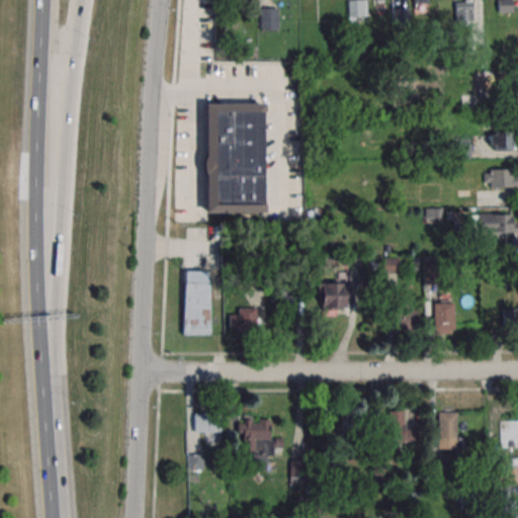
[(349,15),(362,15),(361,0),(349,1),(349,15)]
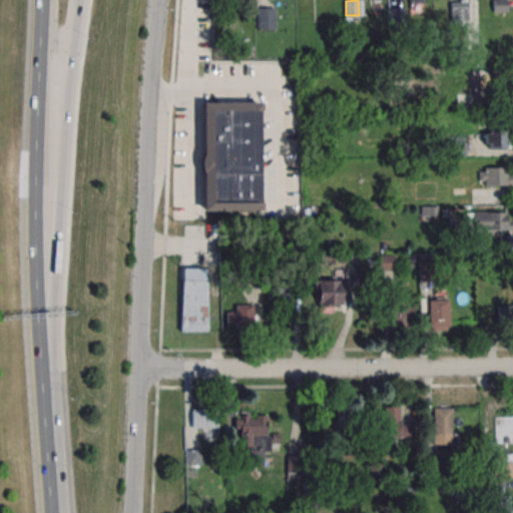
[(451,0),(451,22),(468,22),(468,0),(451,0)]
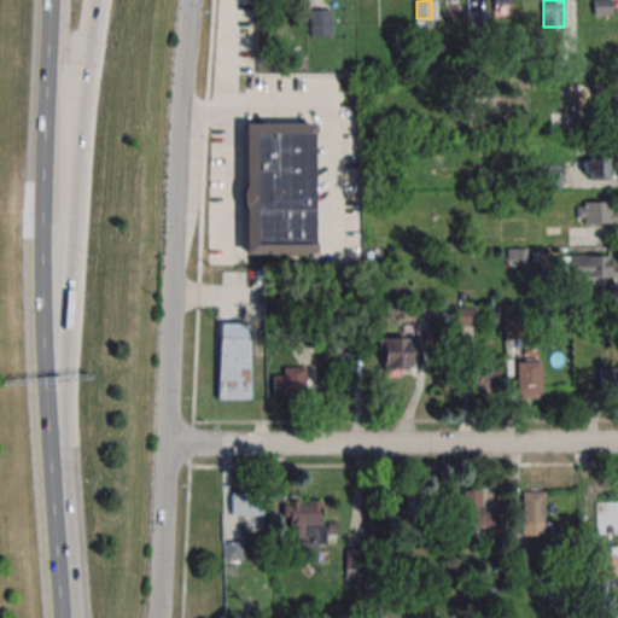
[(471,27),(488,25),(487,9),(470,10),(471,27)]
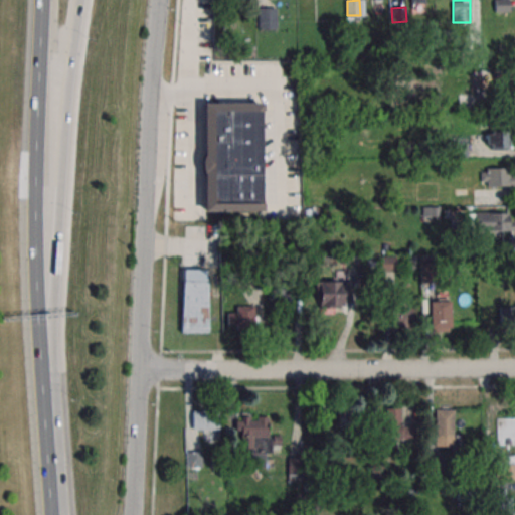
[(259,29),(276,28),(276,8),(259,8),(259,29)]
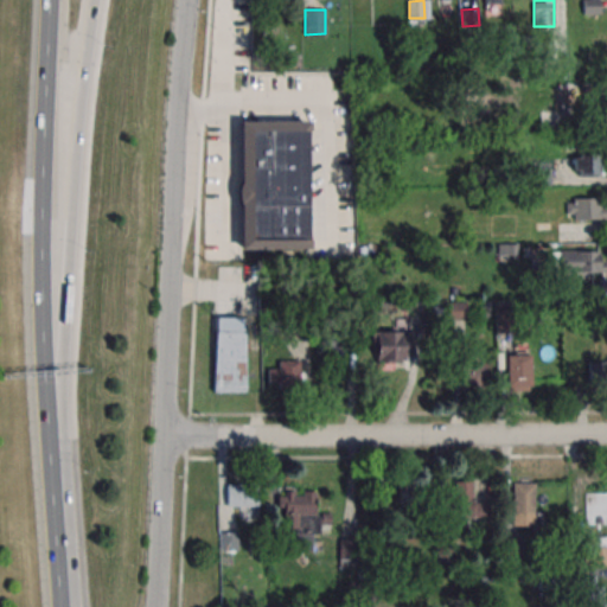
[(560,84),(560,106),(585,106),(585,84),(560,84)]
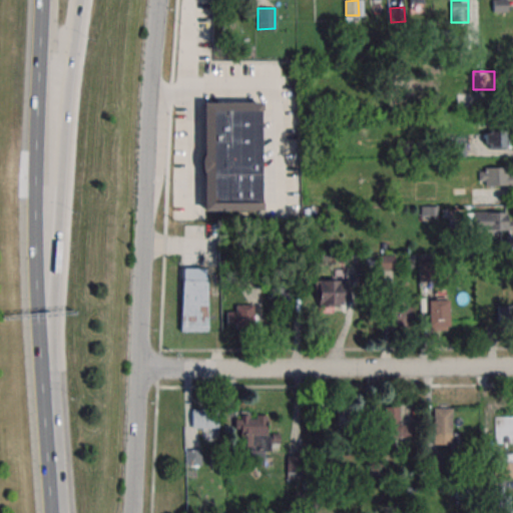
[(260,101),(261,209),(201,209),(201,101),(260,101)]
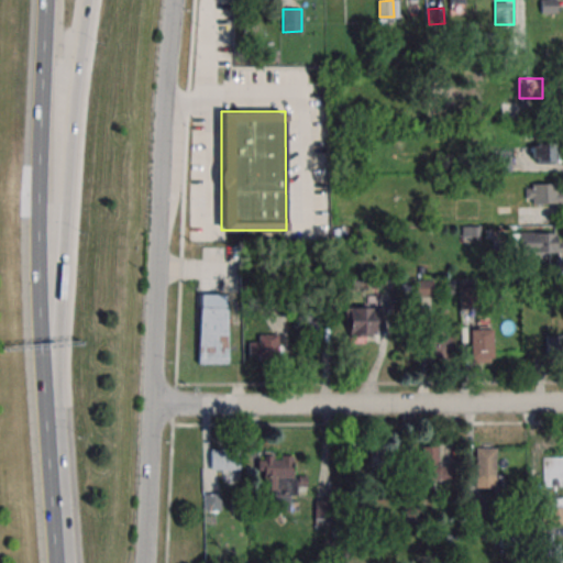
[(560,143),(533,143),(533,163),(560,163),(560,143)]
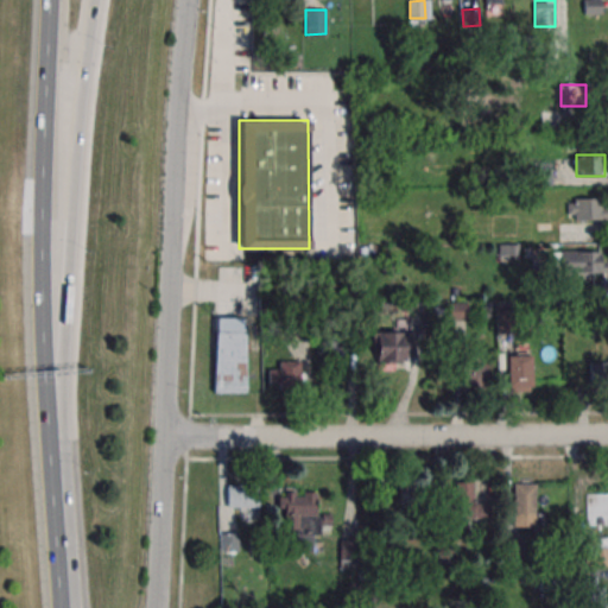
[(568,198),(568,220),(607,220),(607,198),(568,198)]
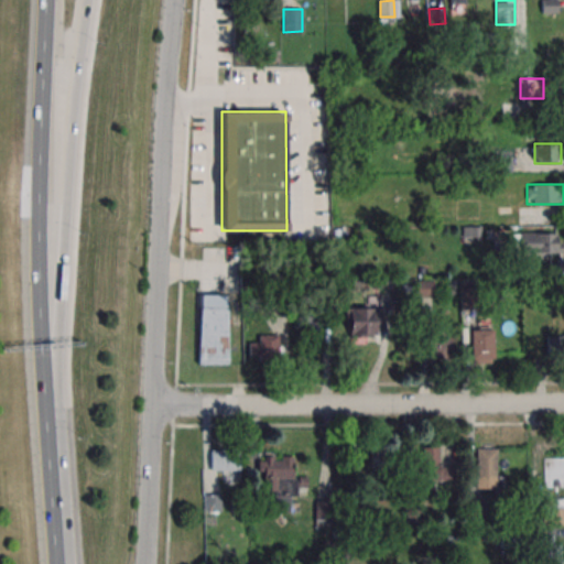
[(562,252),(562,232),(519,232),(519,252),(562,252)]
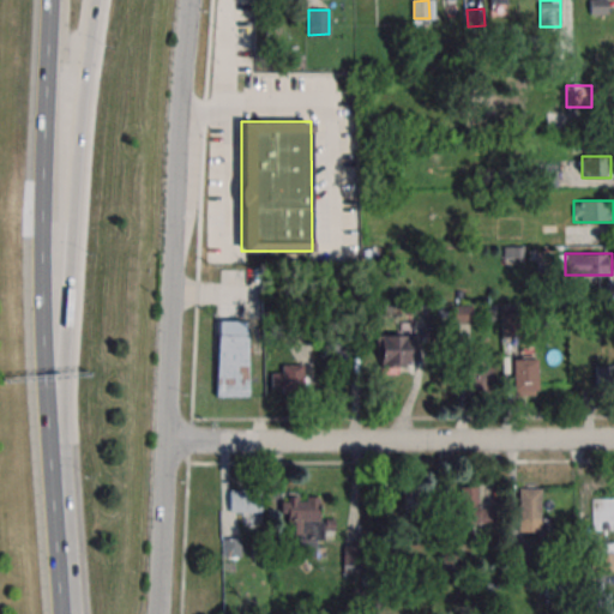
[(471,305),(455,305),(455,323),(471,323),(471,305)]
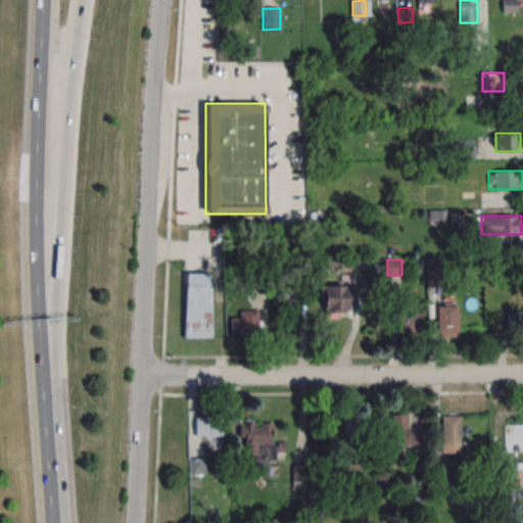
[(212,338),(212,273),(185,273),(185,338),(212,338)]
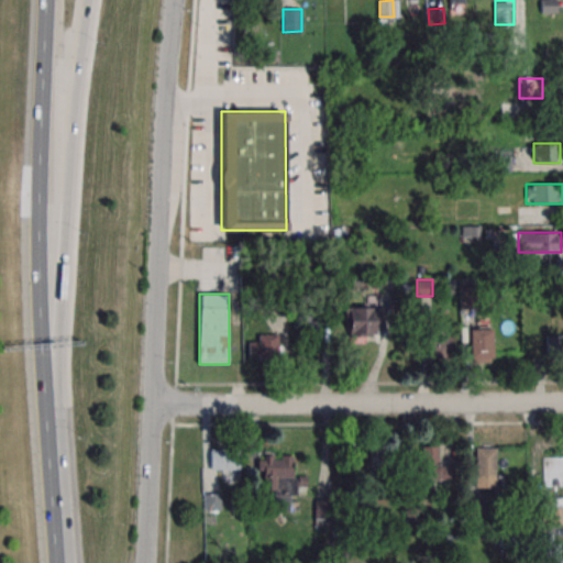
[(295,324),(328,324),(328,300),(295,300),(295,324)]
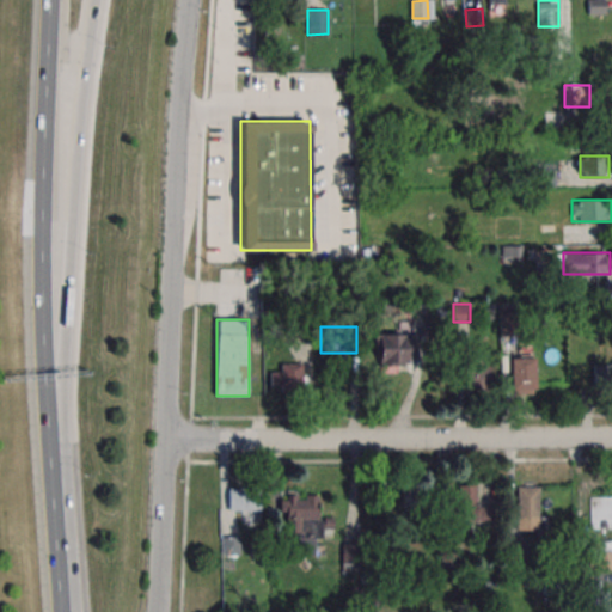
[(408,366),(408,332),(379,331),(378,366),(408,366)]
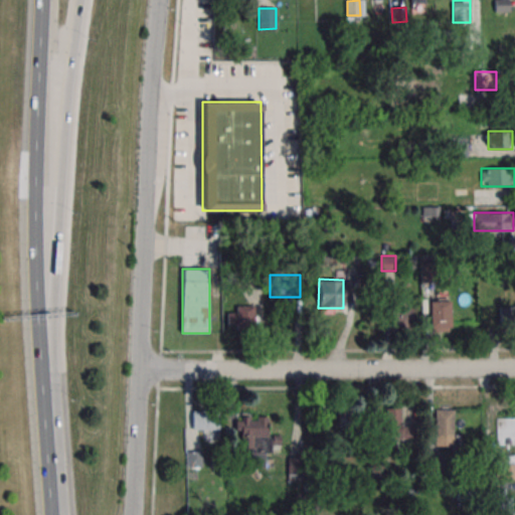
[(410,328),(410,298),(387,298),(387,328),(410,328)]
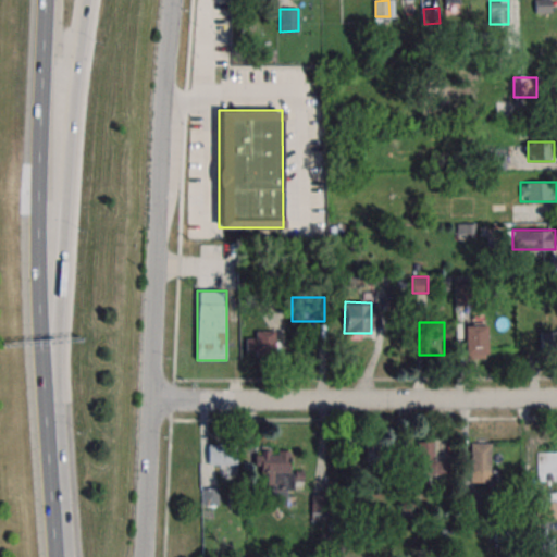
[(465,323),(465,356),(486,356),(486,323),(465,323)]
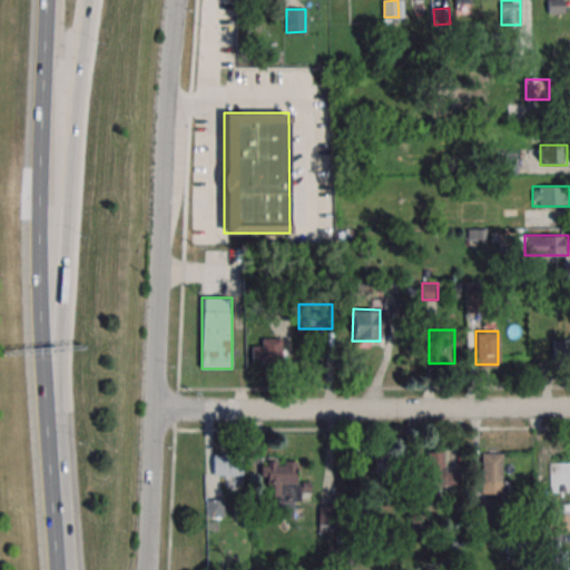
[(252,360),(283,360),(283,338),(252,338),(252,360)]
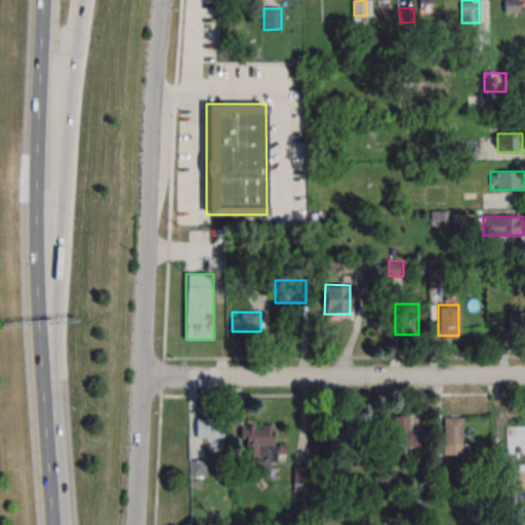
[(524,313),(510,313),(510,334),(524,334),(524,313)]
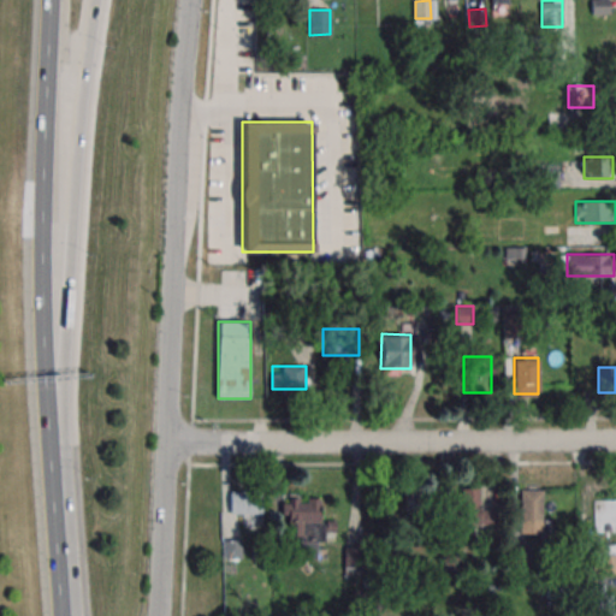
[(456,489),(456,532),(479,532),(479,489),(456,489)]
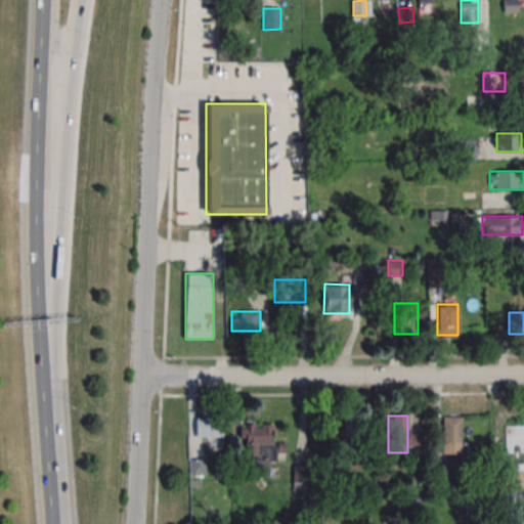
[(442,453),(462,453),(462,416),(442,416),(442,453)]
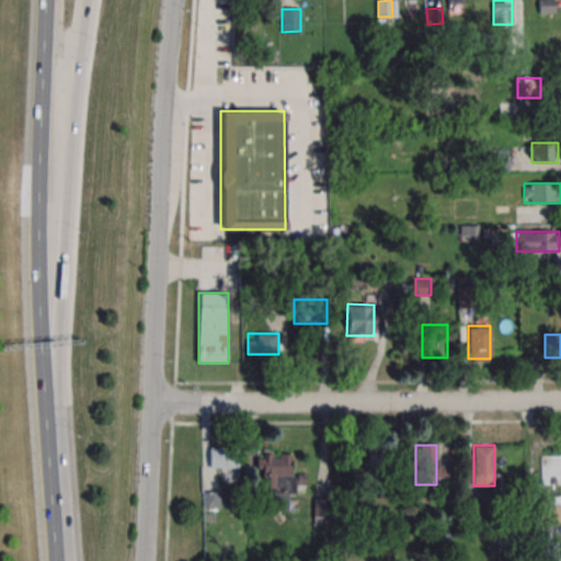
[(369,447),(369,474),(393,474),(393,447),(369,447)]
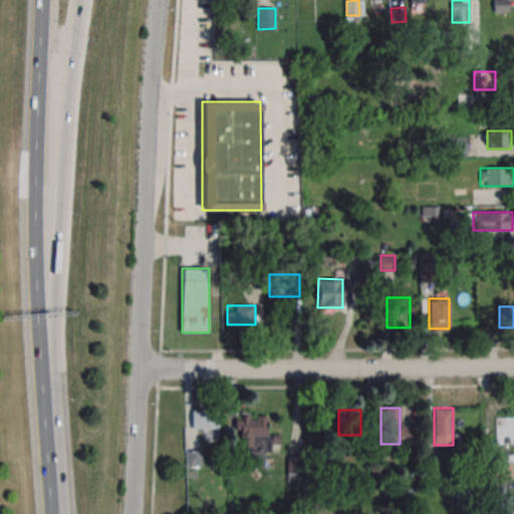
[(219,412),(190,412),(190,429),(204,429),(204,439),(219,439),(219,412)]
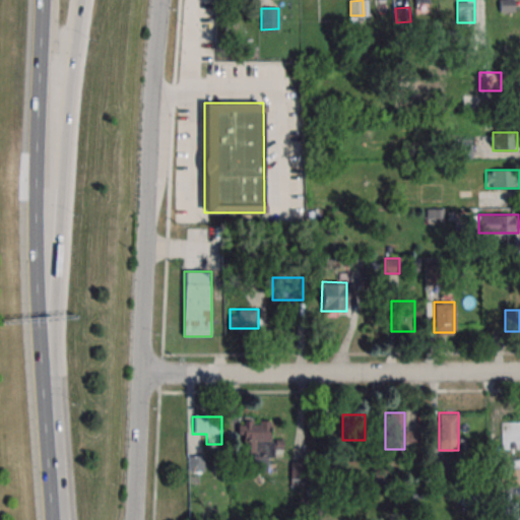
[(271,419),(239,419),(240,456),(253,455),(254,471),(268,470),(267,459),(275,459),(275,449),(282,448),(281,440),(271,441),(271,419)]
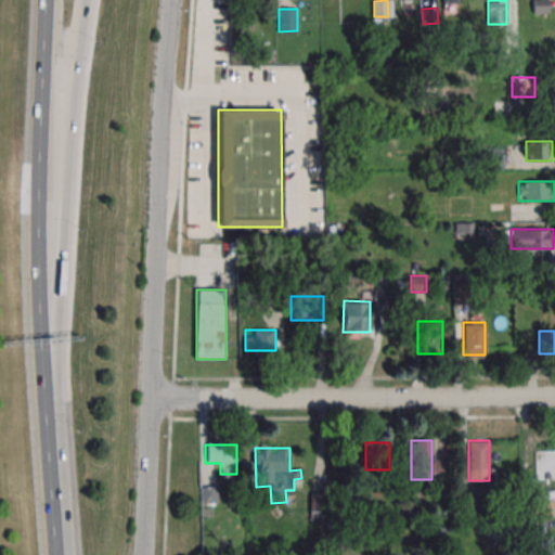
[(536,478),(554,478),(554,468),(554,467),(554,450),(536,450),(536,478)]
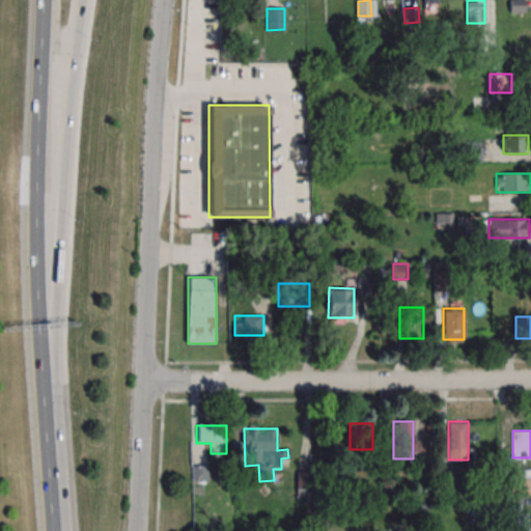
[(193,481),(207,481),(207,464),(193,464),(193,481)]
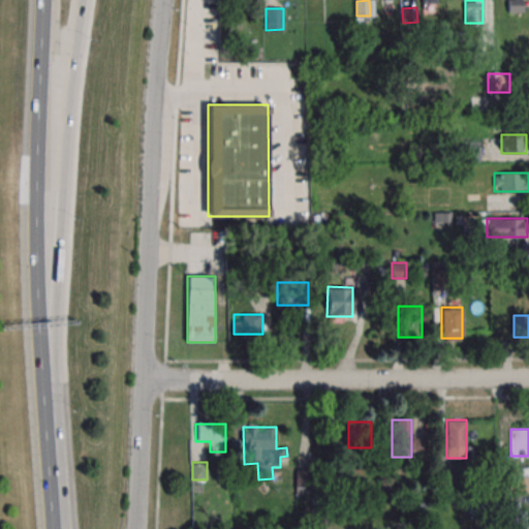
[(508,470),(526,470),(527,493),(508,493),(508,470)]
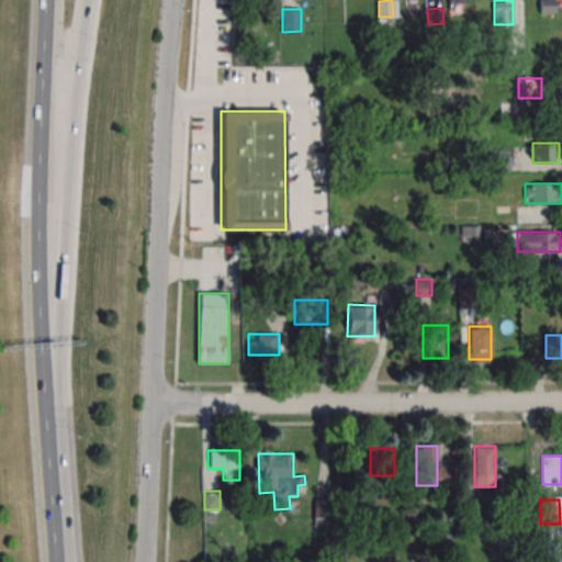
[(482,517),(481,503),(470,504),(472,518),(482,517)]
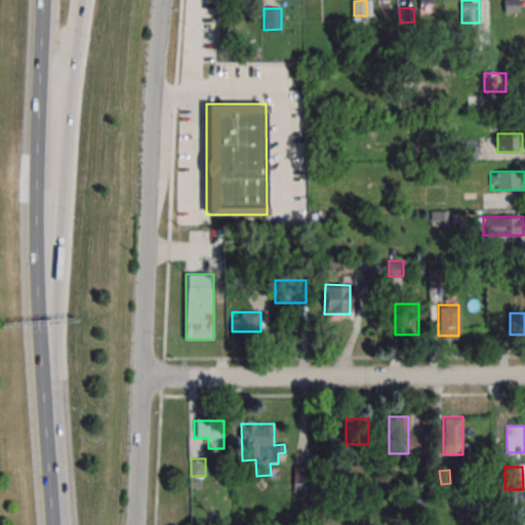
[(505,524),(505,508),(523,508),(523,524),(505,524)]
